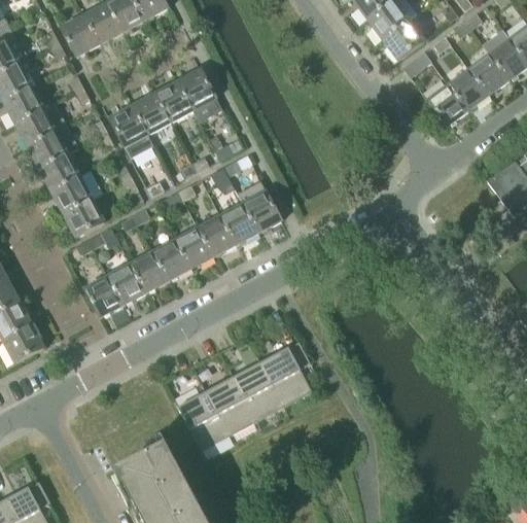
[(120,32),(144,20),(133,0),(112,0),(106,3),(120,32)]
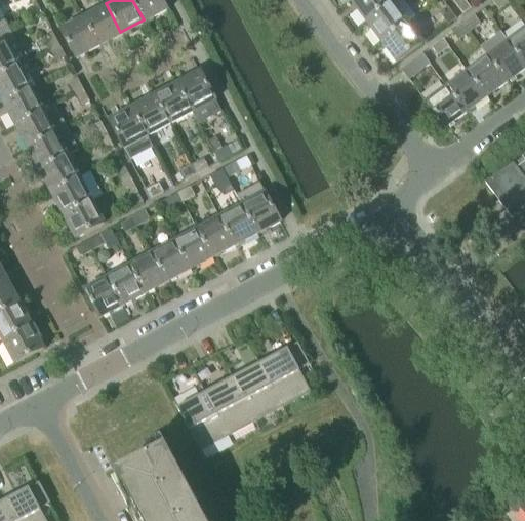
[(132,0),(144,19),(167,7),(163,0),(132,0)]
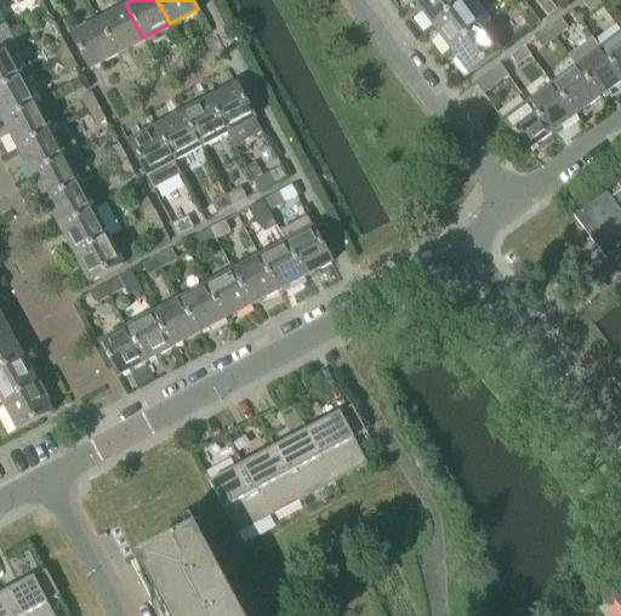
[(416,0),(433,23),(465,0),(416,0)]
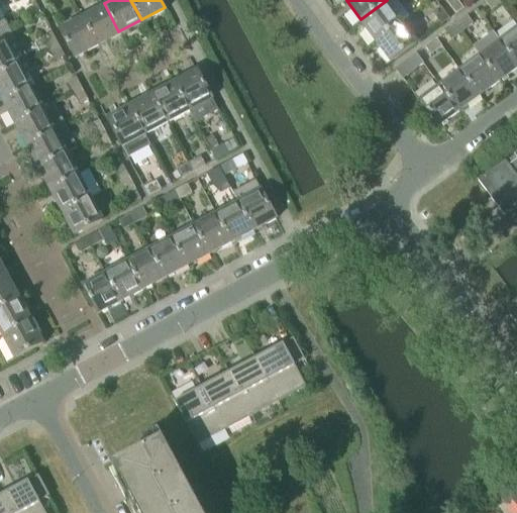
[(360,19),(376,39),(403,19),(402,17),(409,12),(399,0),(387,0),(360,19)]
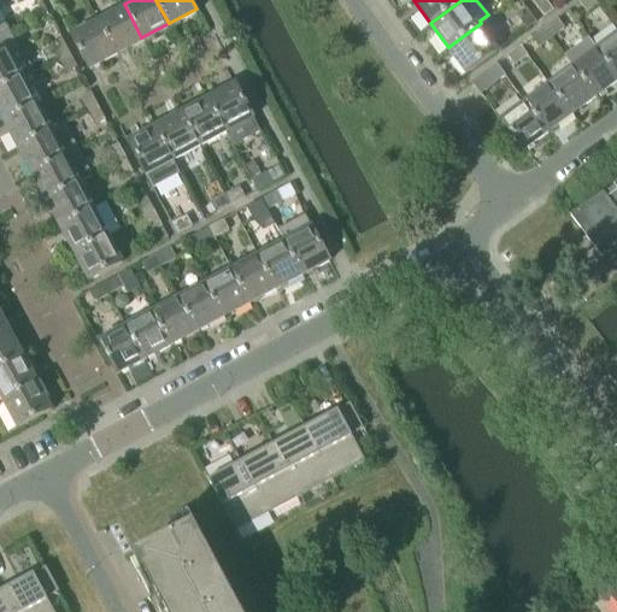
[(116,52),(141,37),(124,4),(98,18),(116,52)]
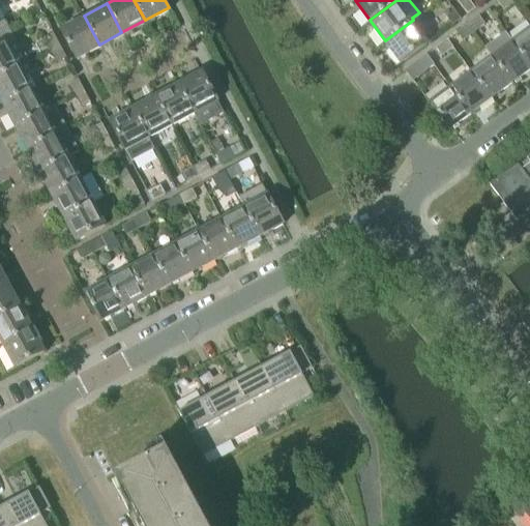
[(442,11),(450,23),(459,17),(450,5),(442,11)]
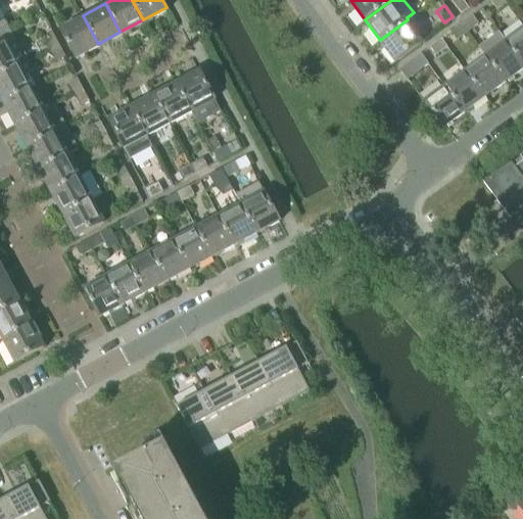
[(476,21),(471,13),(461,21),(466,29),(476,21)]
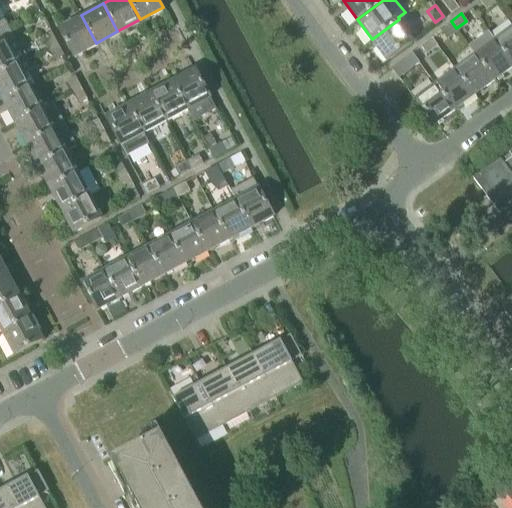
[(81,15),(59,27),(74,54),(96,43),(81,15)]
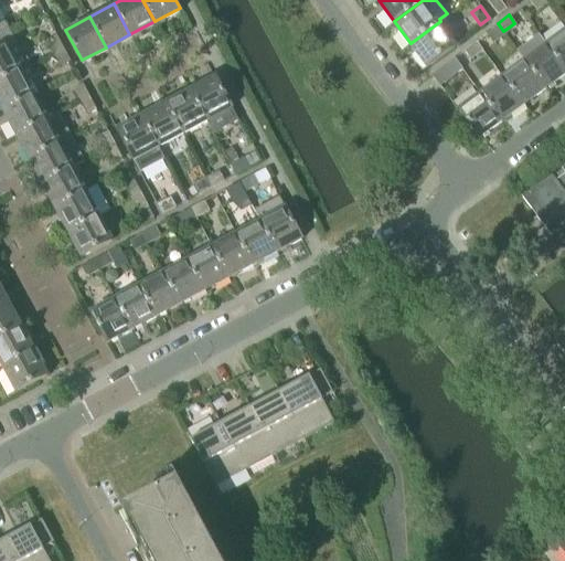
[(0,34),(10,30),(4,18),(0,19),(0,34)]
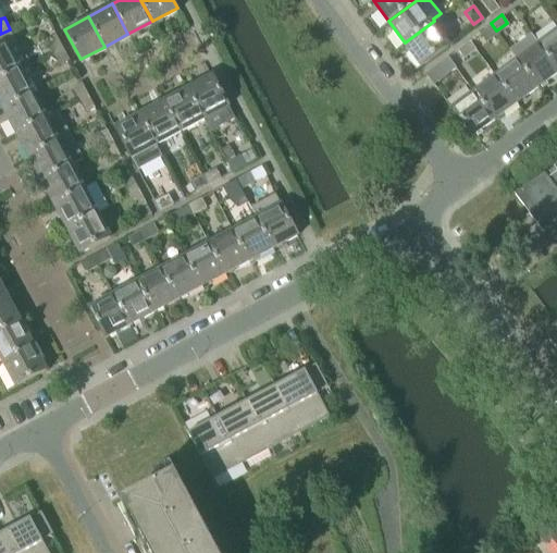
[(420,63),(449,41),(434,21),(405,42),(420,63)]
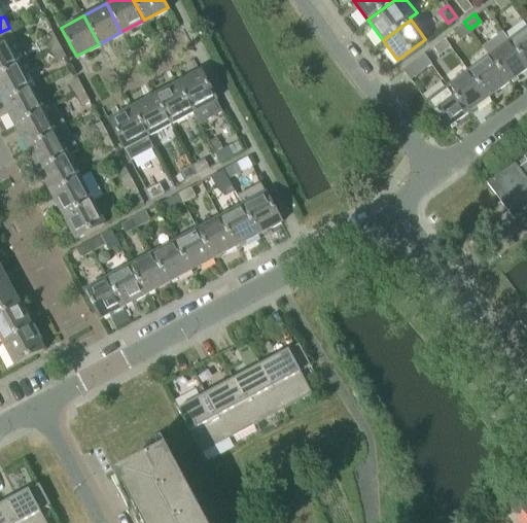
[(452,30),(458,38),(469,29),(464,22),(452,30)]
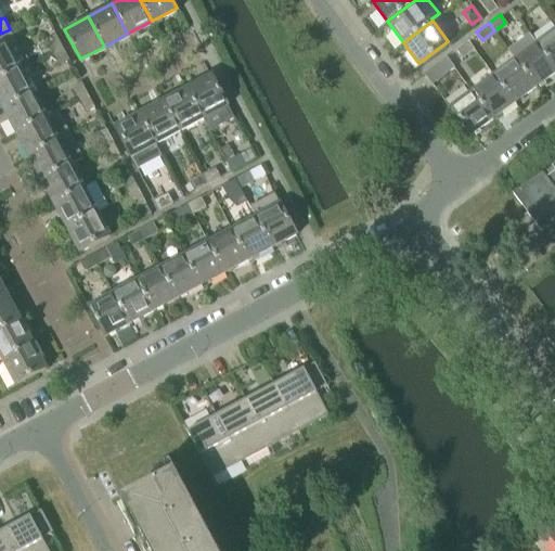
[(536,41),(554,66),(554,26),(537,41),(536,41)]
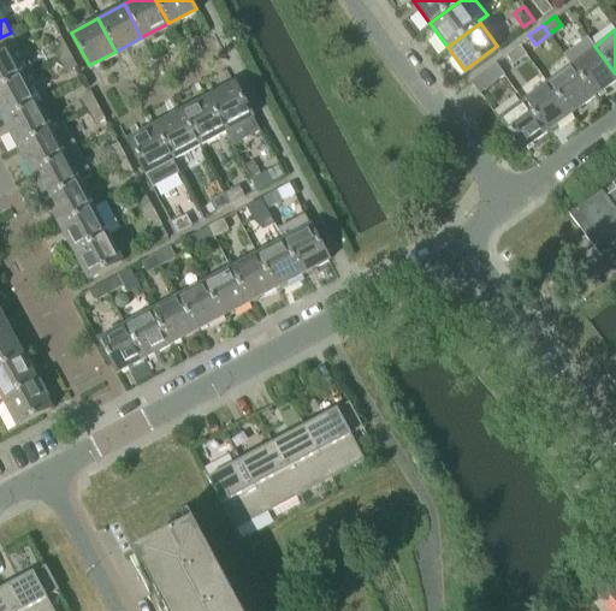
[(0,37),(0,87),(35,69),(19,41),(17,42),(11,33),(0,37)]
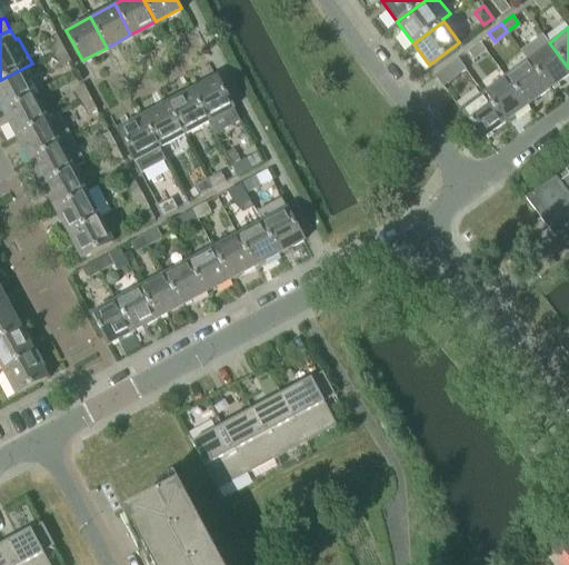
[(57,31),(47,37),(55,51),(65,46),(57,31)]
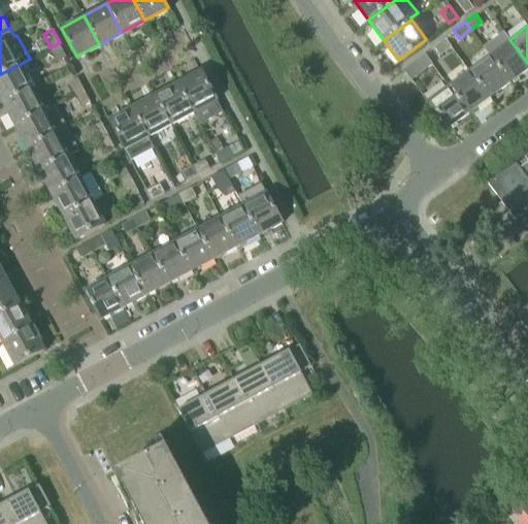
[(482,44),(490,54),(489,55),(508,80),(527,65),(527,63),(509,39),(510,39),(502,29),(482,44)]
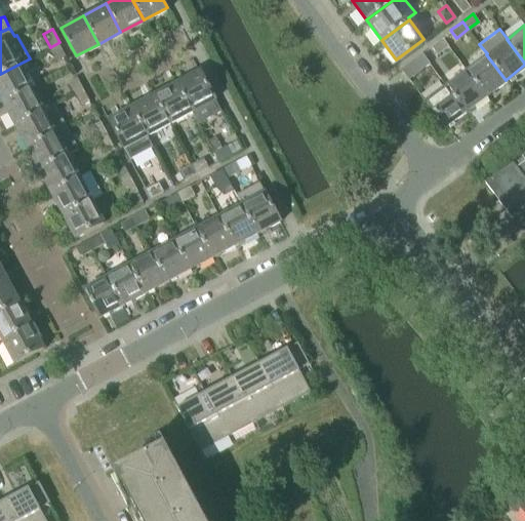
[(431,43),(437,50),(448,42),(443,34),(431,43)]
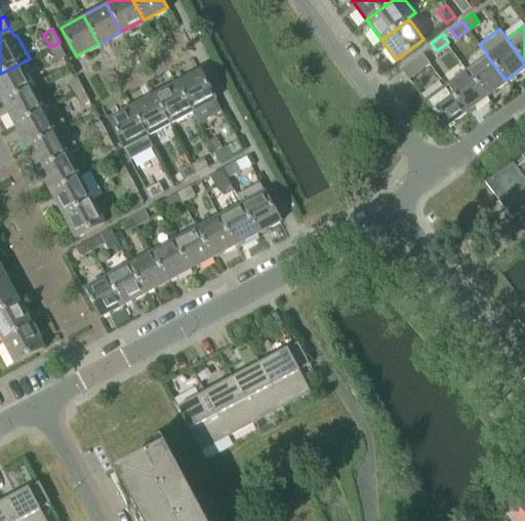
[(50,47),(56,58),(66,53),(59,42),(50,47)]
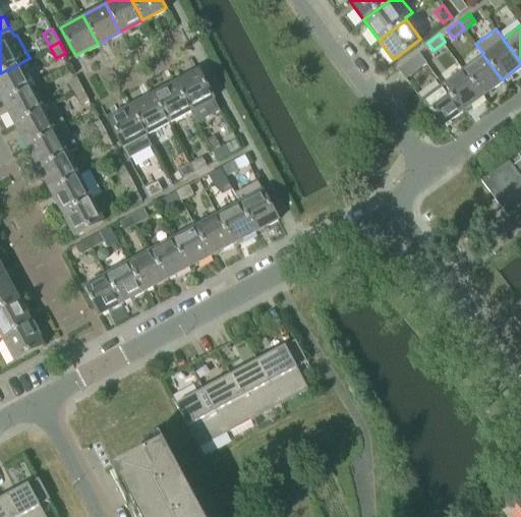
[(405,75),(426,60),(418,50),(398,65),(405,75)]
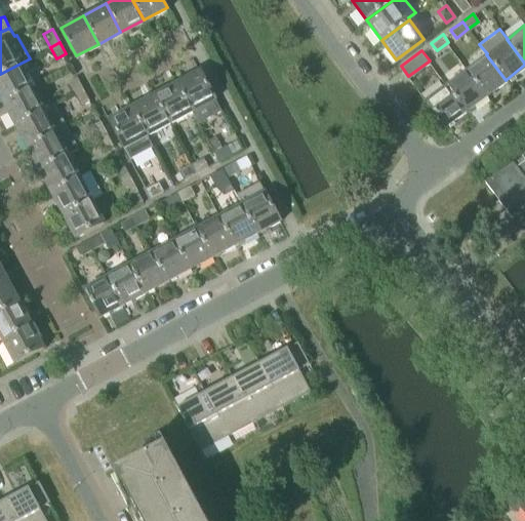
[(506,80),(486,54),(466,69),(485,95),(506,80)]
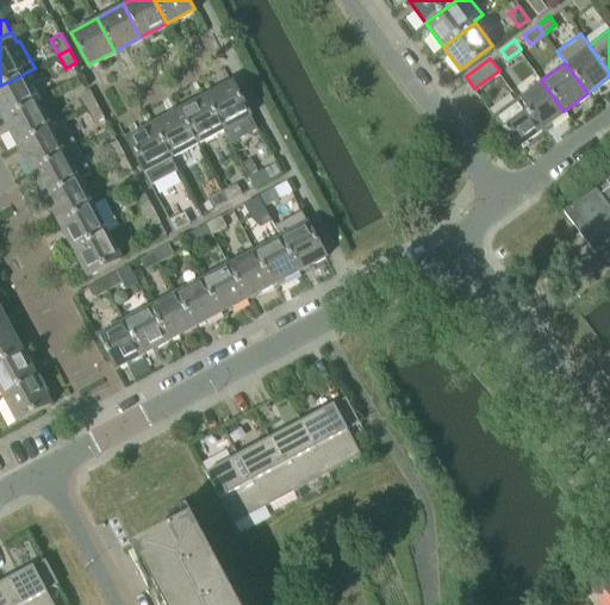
[(35,68),(0,86),(0,110),(5,118),(37,100),(37,99),(42,95),(33,81),(39,78),(35,68)]
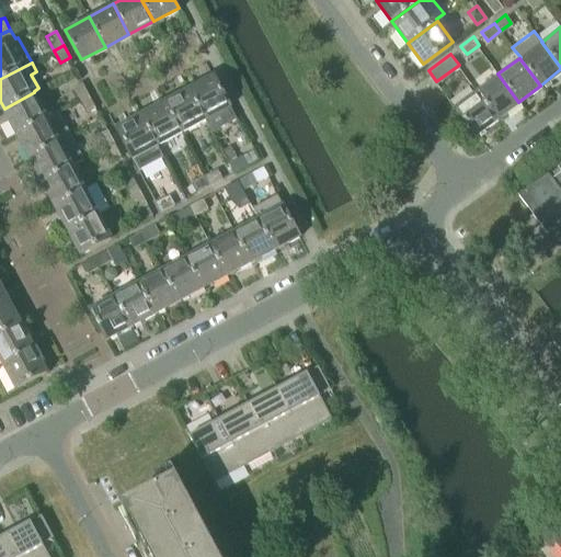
[(212,128),(236,116),(214,74),(190,87),(212,128)]
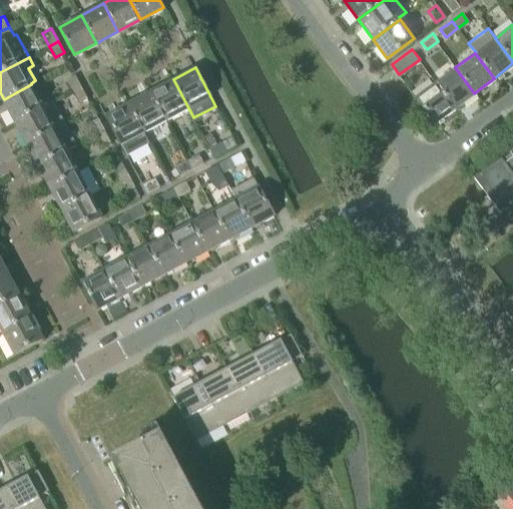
[(455,67),(436,82),(454,107),(474,93),(455,67)]
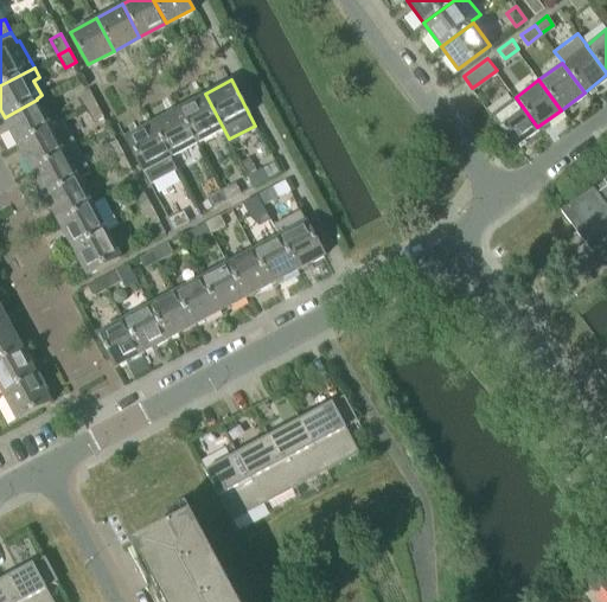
[(96,101),(88,85),(78,91),(87,106),(96,101)]
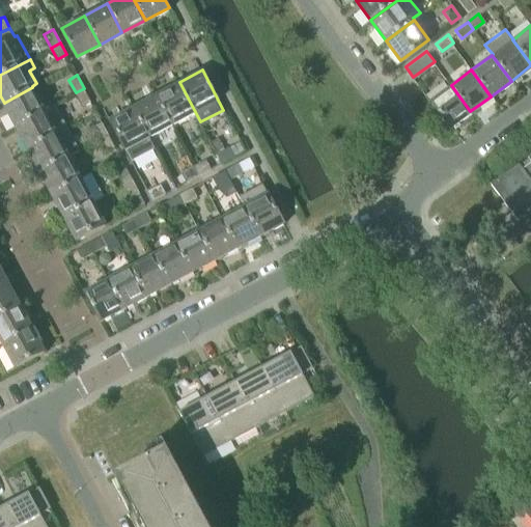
[(199,122),(200,121),(179,82),(156,94),(171,123),(194,111),(199,122)]
